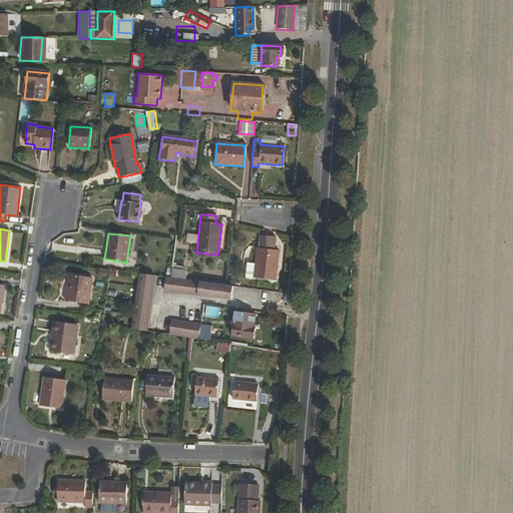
[(273,249),(274,236),(259,235),(259,247),(257,247),(253,279),(275,281),(278,250),(273,249)]
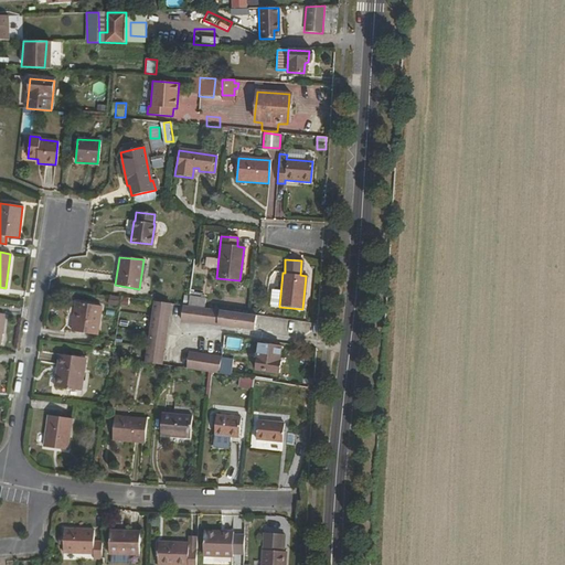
[(188,305),(203,307),(204,298),(200,297),(189,296),(188,305)]
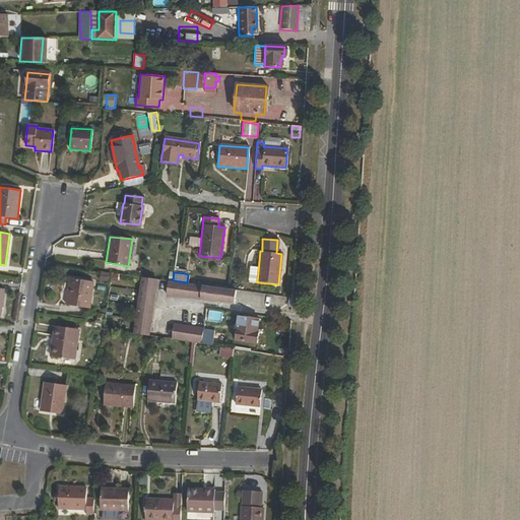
[(148,335),(156,278),(141,276),(132,333),(145,335),(148,335)]
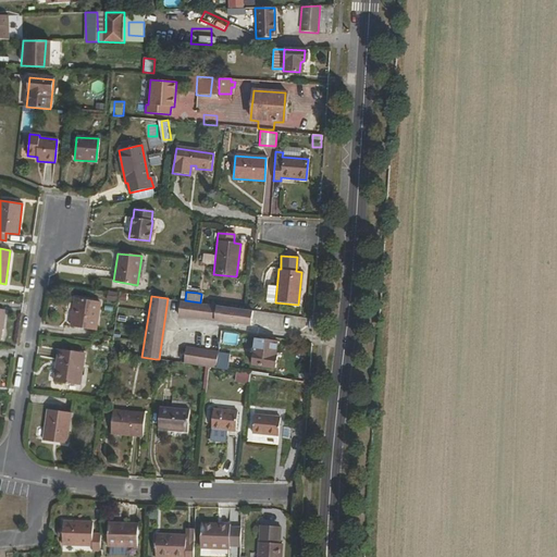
[(95,330),(99,301),(75,298),(71,326),(95,330)]
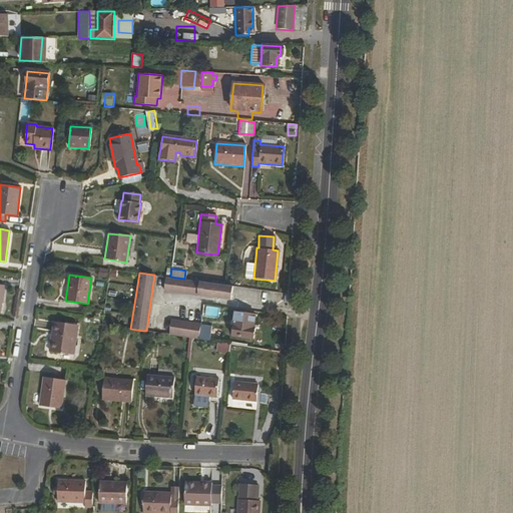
[(231,285),(226,285),(184,279),(170,277),(165,276),(163,290),(229,299),(231,285)]
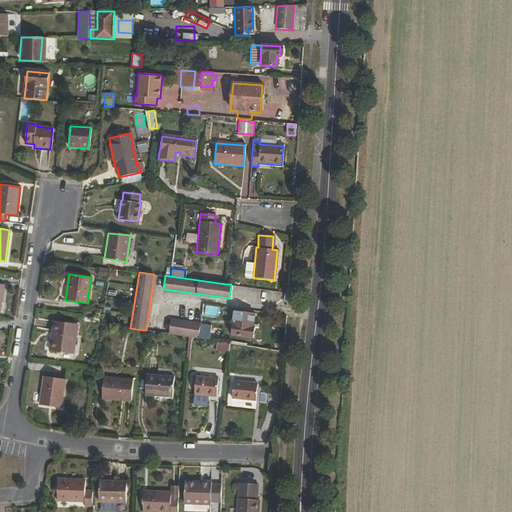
[(110,283),(109,295),(120,296),(121,284),(110,283)]
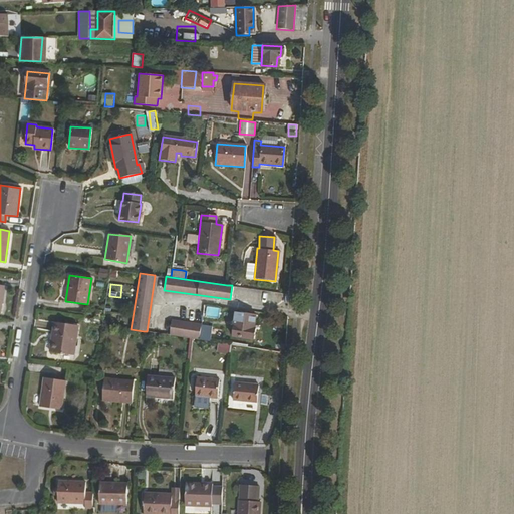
[(253,329),(255,314),(234,311),(231,336),(253,339),(255,329),(253,329)]
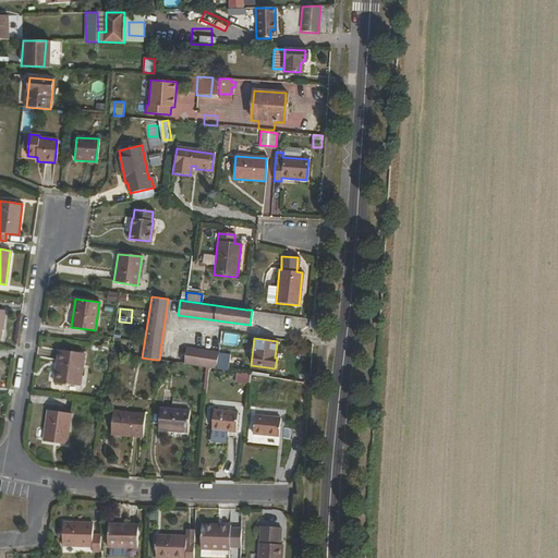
[(217,356),(217,353),(185,348),(182,364),(205,367),(215,368),(217,356)]
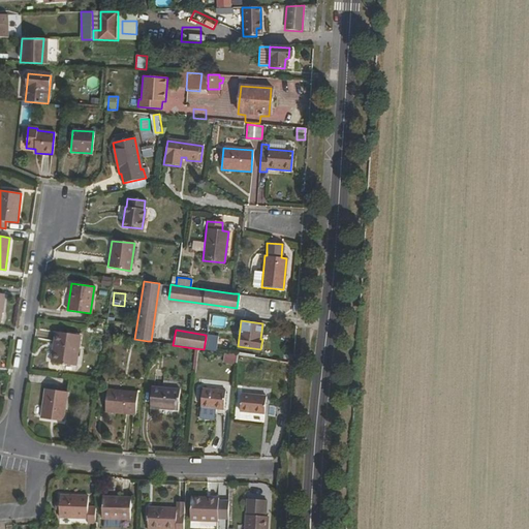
[(55,332),(53,344),(55,345),(54,350),(52,350),(50,362),(74,365),(80,335),(55,332)]
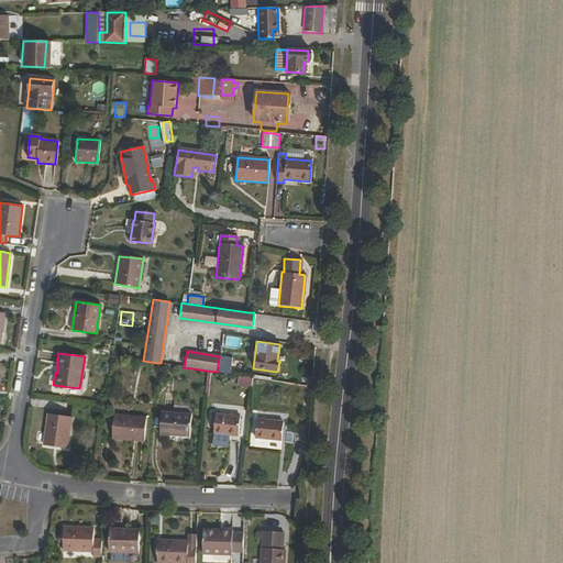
[(219,360),(217,372),(229,374),(230,361),(219,360)]
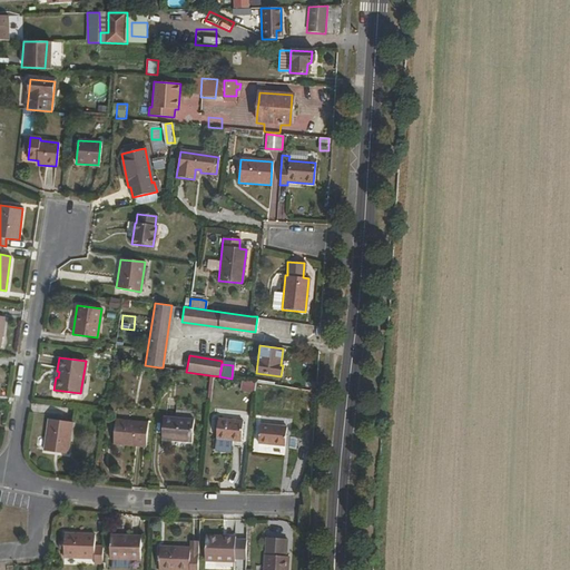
[(256,392),(256,382),(242,381),(241,391),(256,392)]
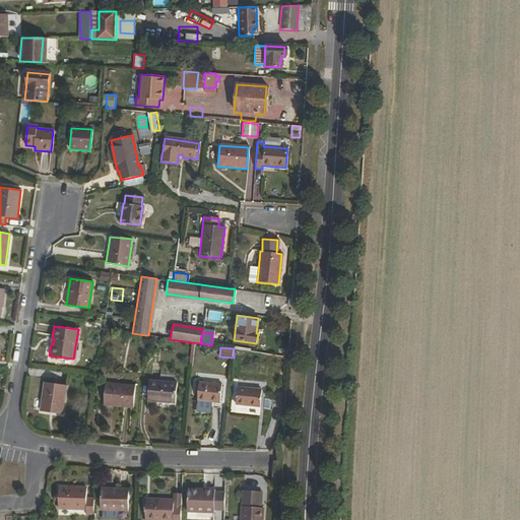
[(174,403),(176,382),(148,380),(146,400),(174,403)]
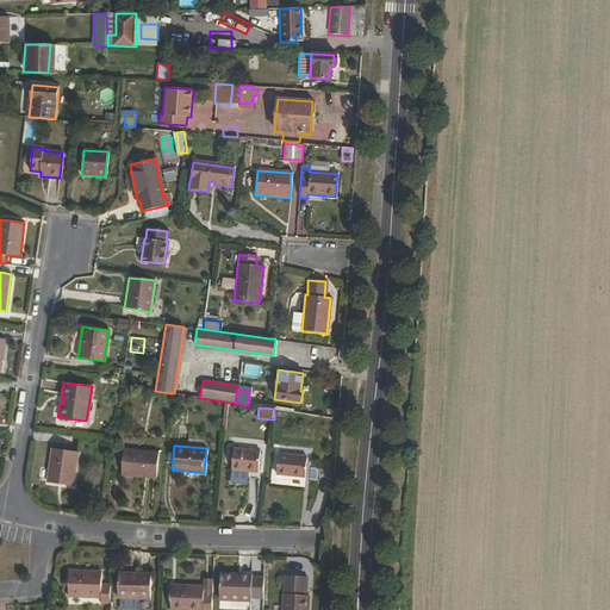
[(72,485),(76,452),(53,448),(47,481),(72,485)]
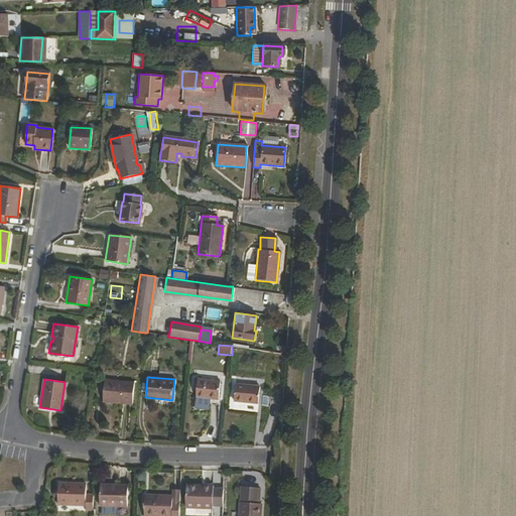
[(217,398),(219,381),(197,379),(195,396),(217,398)]
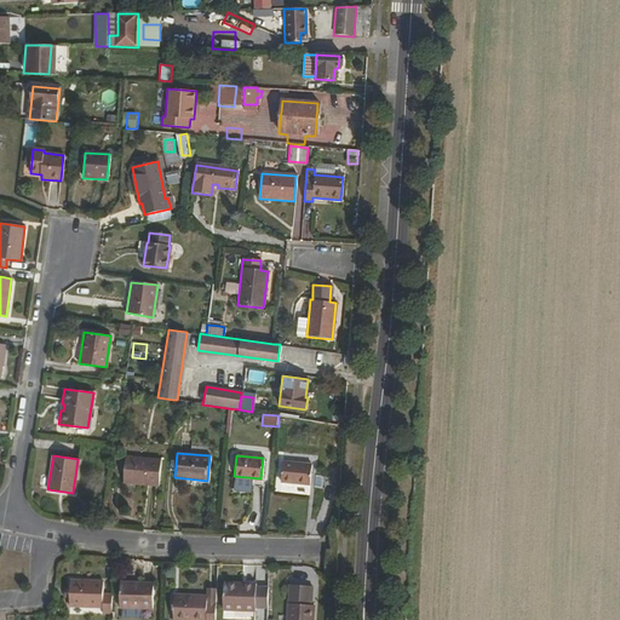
[(159,486),(160,460),(125,457),(122,482),(159,486)]
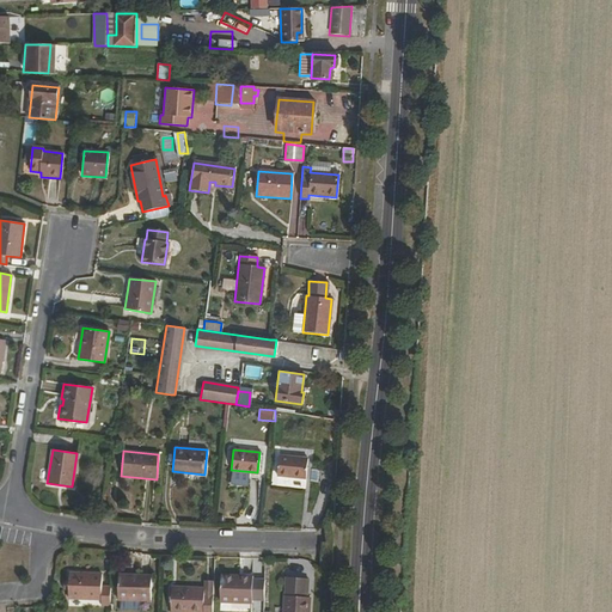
[(305,478),(306,458),(279,456),(276,475),(305,478)]
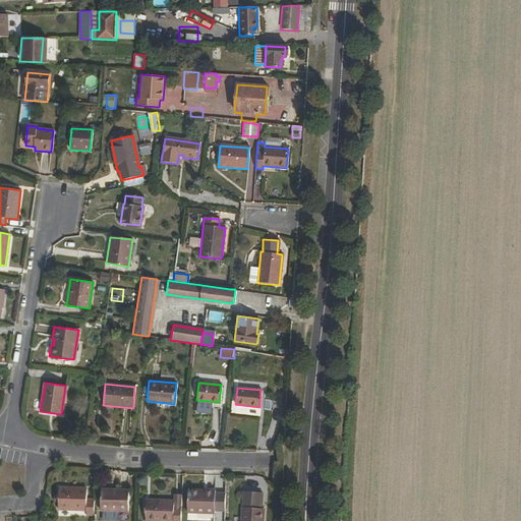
[(93,514),(94,499),(85,499),(85,487),(59,487),(58,509),(84,510),(84,514),(93,514)]
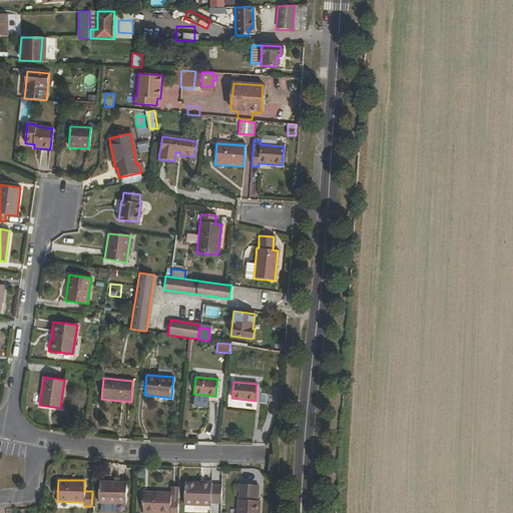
[(125,503),(126,482),(99,481),(98,502),(125,503)]
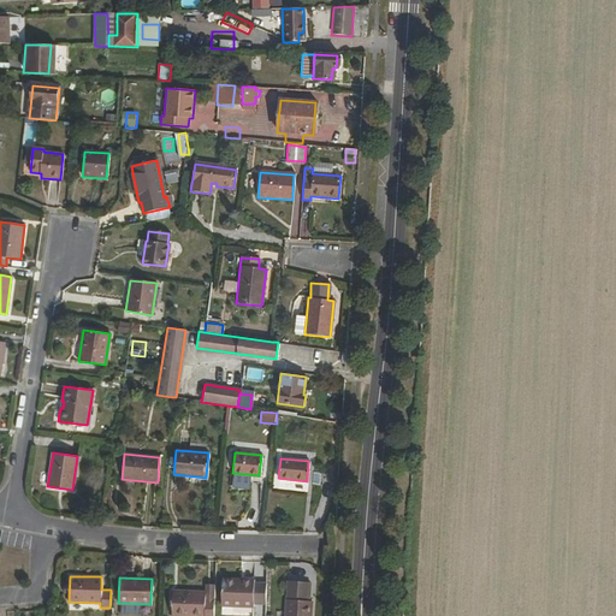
[(253,606),(254,579),(221,578),(220,605),(253,606)]
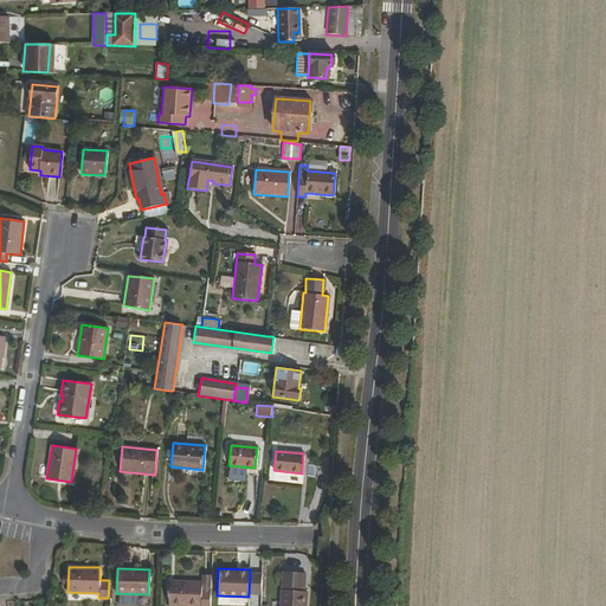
[(284,571),(283,590),(303,591),(304,573),(284,571)]
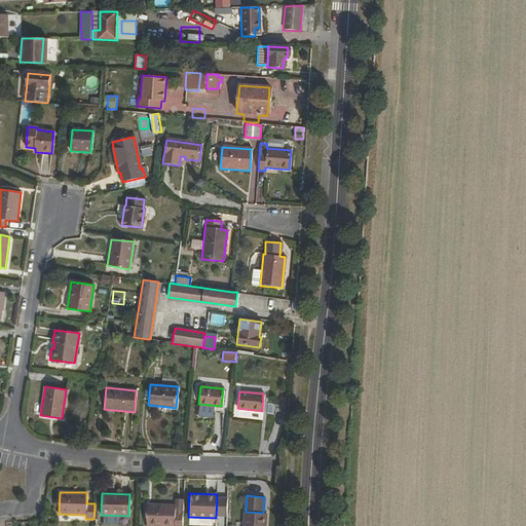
[(182,525),(183,509),(175,509),(175,503),(146,503),(145,525),(182,525)]
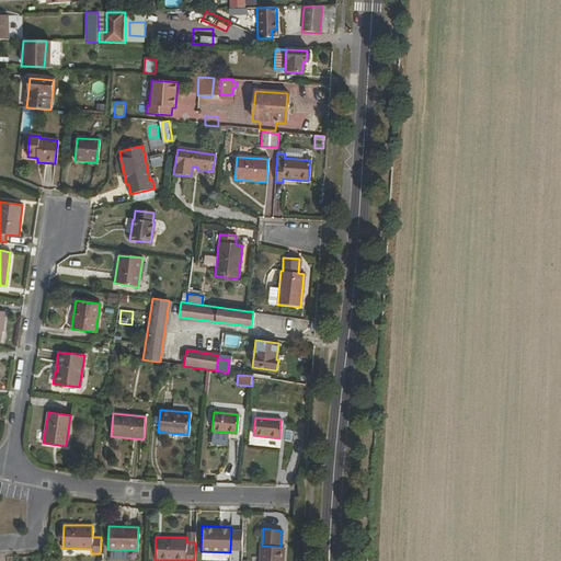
[(260,546),(259,560),(281,560),(283,547),(281,547),(262,546),(260,546)]
